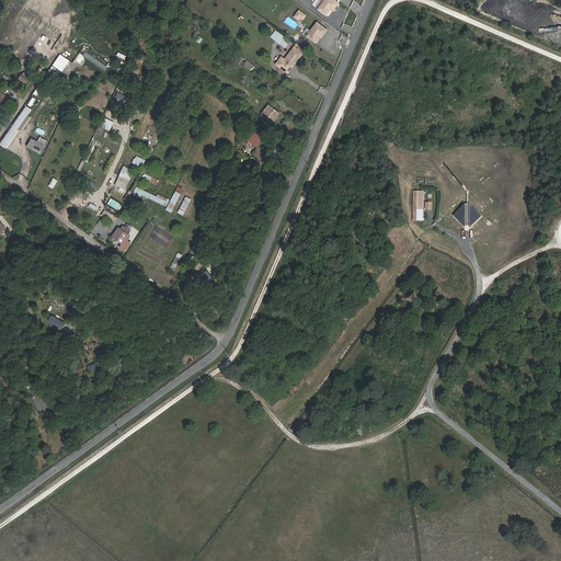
[(341,3),(335,0),(325,0),(319,10),(327,16),(331,10),(334,12),(341,3)]
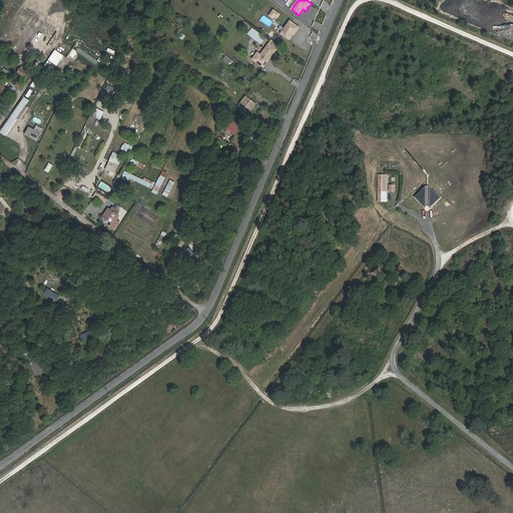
[(281,15),(274,9),(269,16),(277,21),(281,15)]
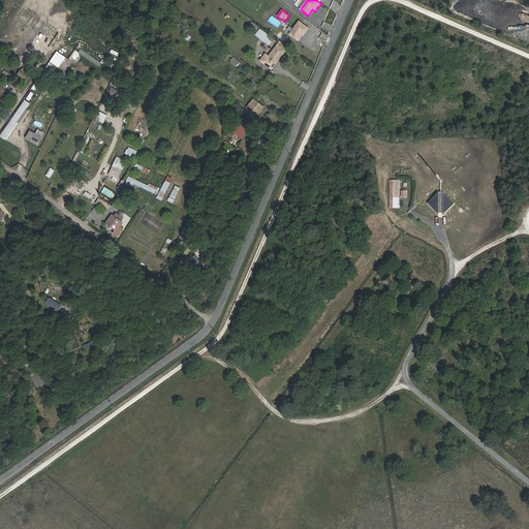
[(310,29),(300,21),(289,35),(297,40),(301,35),(304,37),(310,29)]
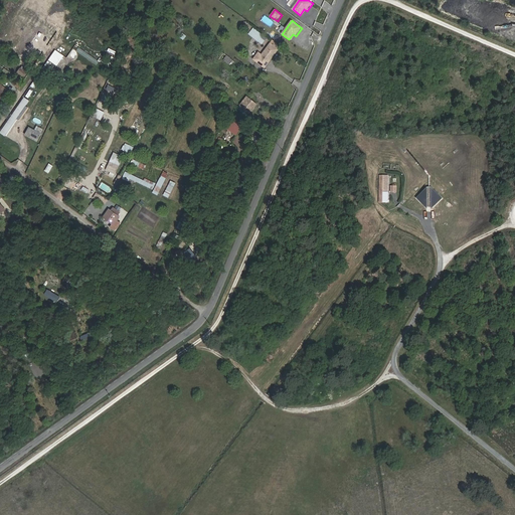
[(254,27),(247,22),(242,28),(249,33),(254,27)]
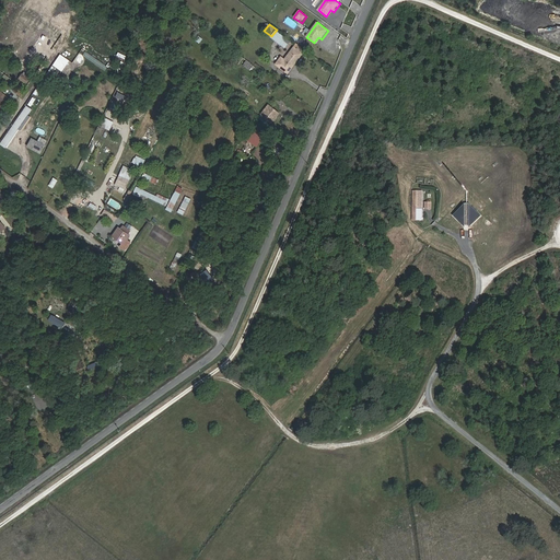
[(281,57),(275,66),(281,70),(286,63),(293,68),(302,56),(292,48),(284,59),(281,57)]
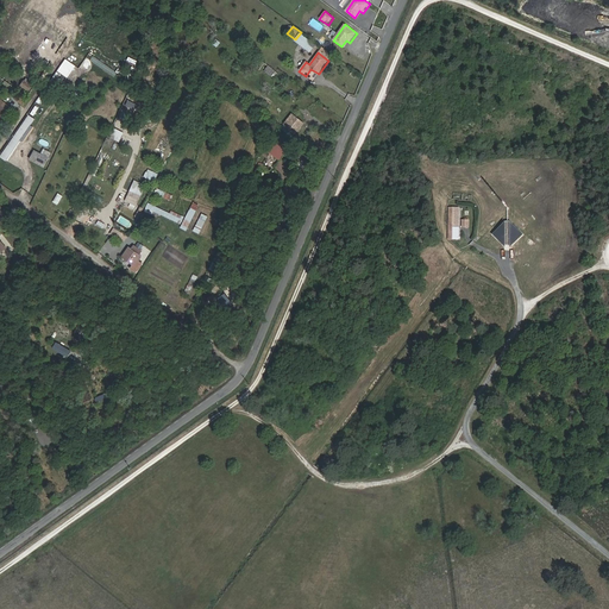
[(267,66),(264,71),(275,77),(278,70),(267,66)]
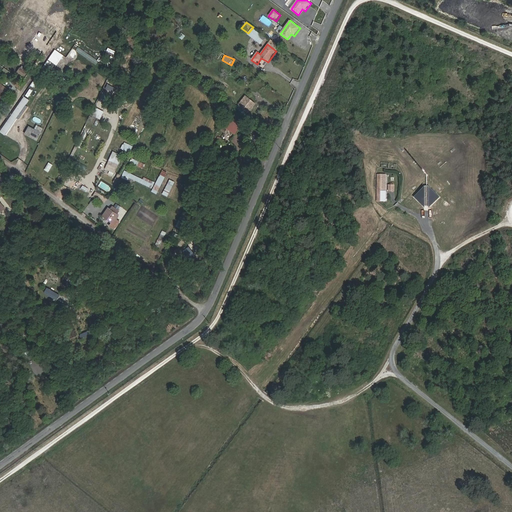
[(18,72),(25,77),(30,70),(22,65),(18,72)]
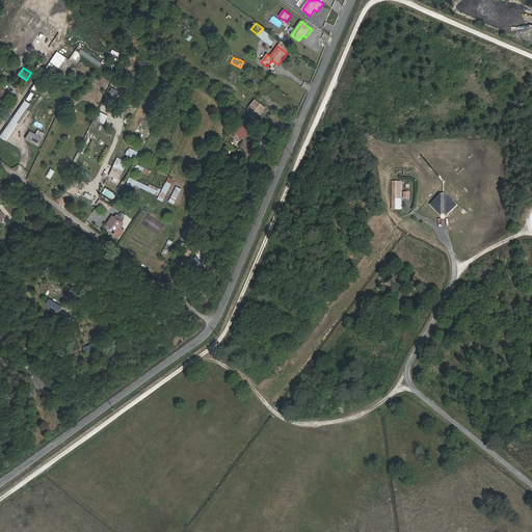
[(17,81),(12,86),(18,90),(23,85),(17,81)]
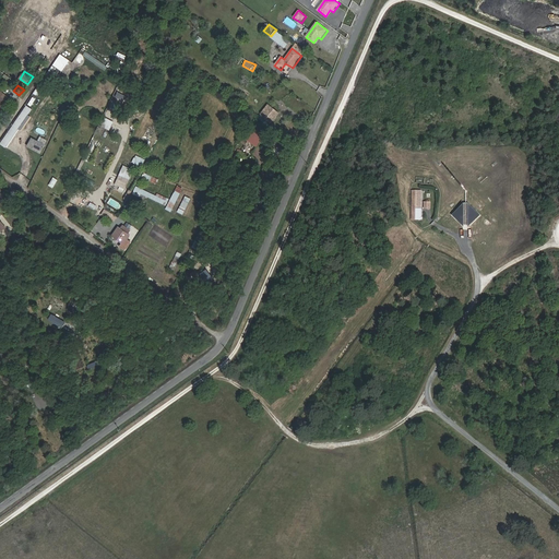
[(0,109),(3,111),(10,95),(0,91),(0,109)]
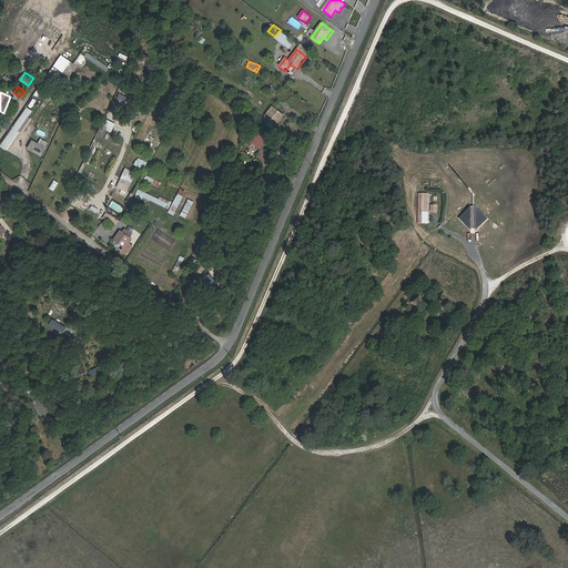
[(273,123),(281,113),(272,107),(265,117),(273,123)]
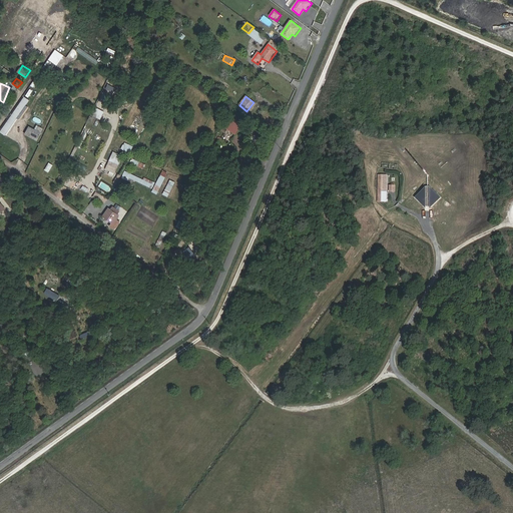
[(21,102),(14,114),(18,116),(25,104),(21,102)]
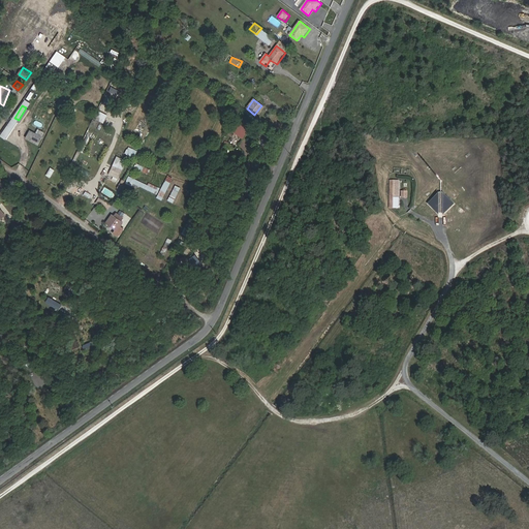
[(263,107),(261,105),(254,115),(256,117),(263,107)]
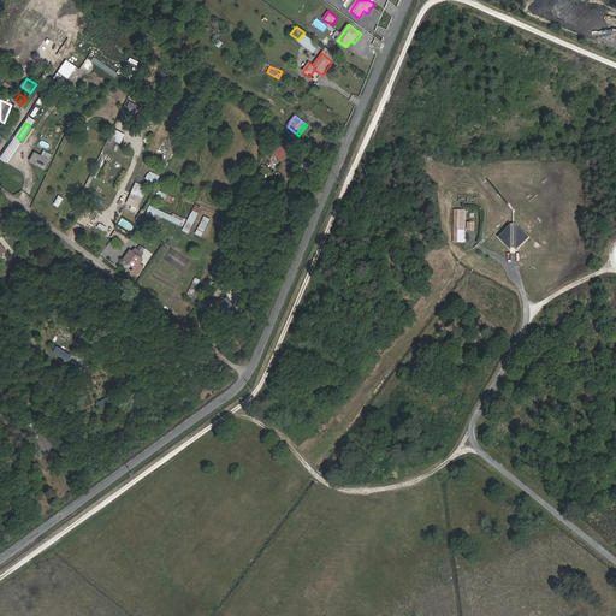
[(1,159),(9,164),(21,141),(15,136),(1,159)]
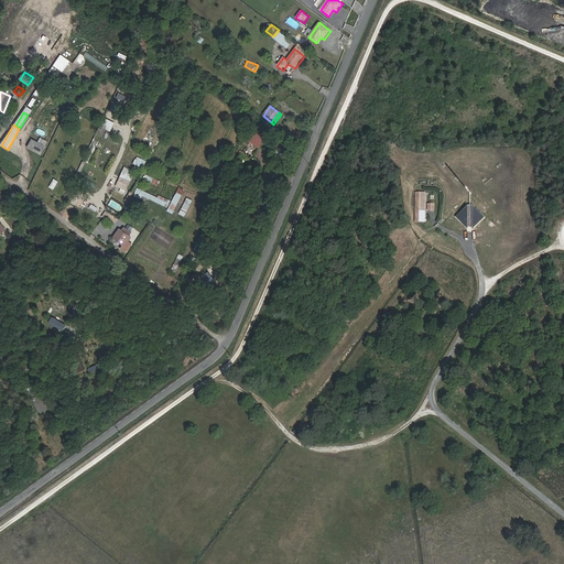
[(261,148),(270,131),(258,125),(249,141),(261,148)]
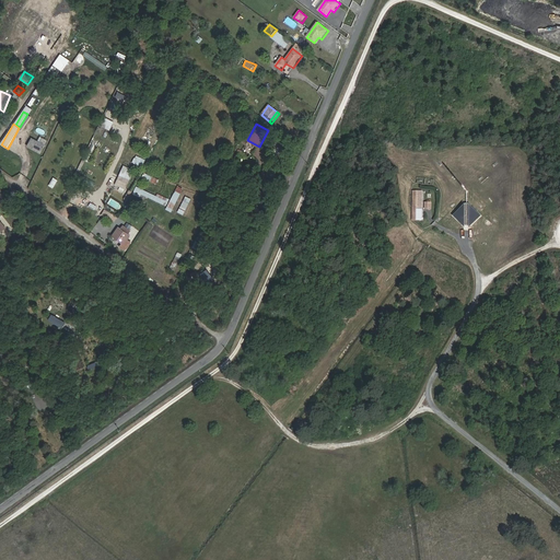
[(41,137),(38,140),(32,137),(27,147),(42,153),(48,140),(41,137)]
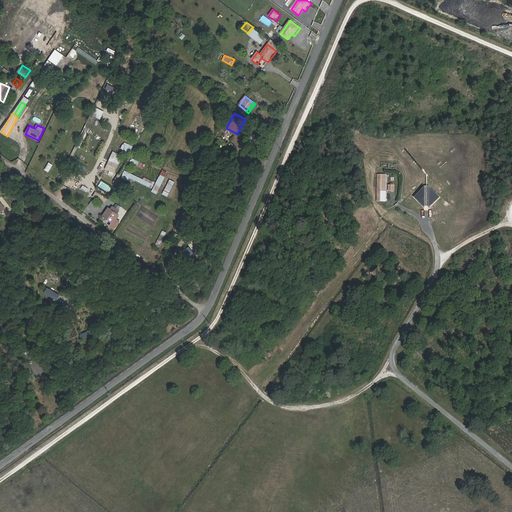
[(251,137),(258,145),(264,140),(257,132),(251,137)]
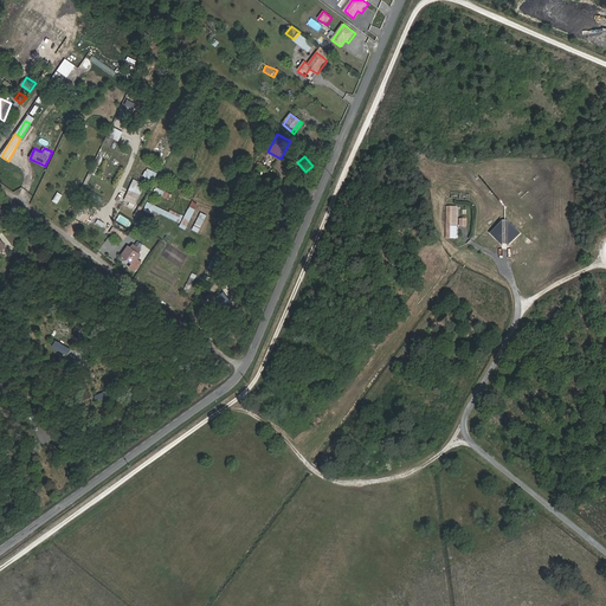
[(155,180),(158,173),(148,168),(146,176),(155,180)]
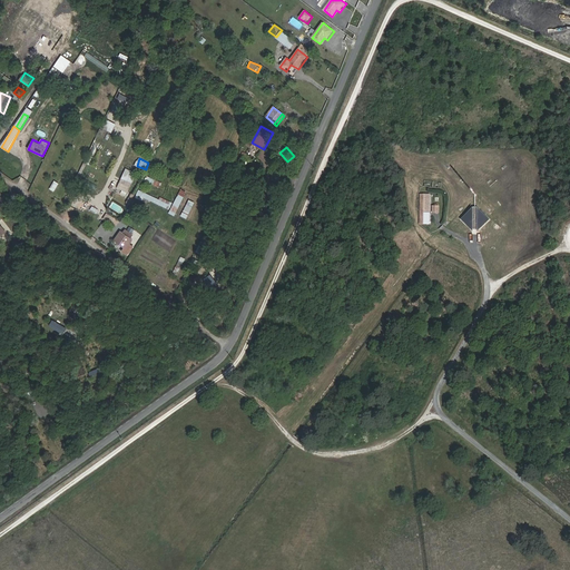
[(16,175),(22,165),(18,161),(11,172),(16,175)]
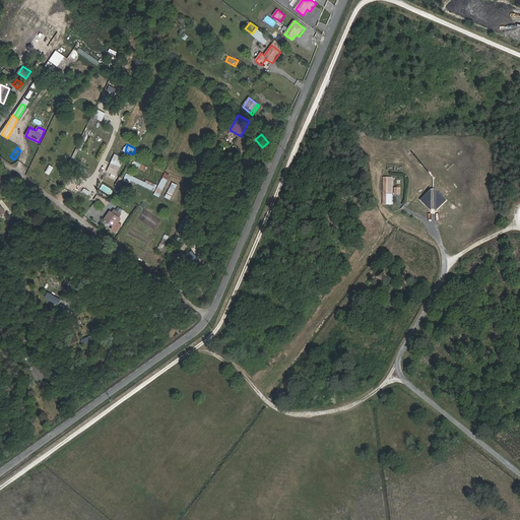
[(146,171),(148,167),(134,160),(132,166),(146,171)]
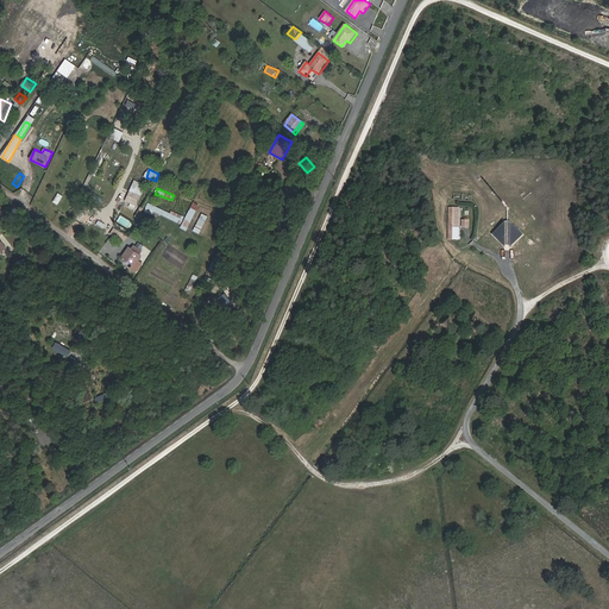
[(131,190),(126,201),(137,206),(142,195),(131,190)]
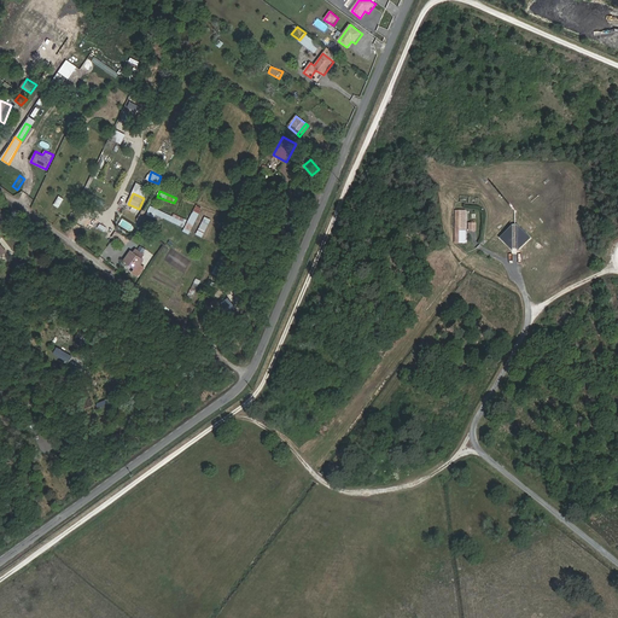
[(60,208),(65,198),(59,196),(54,205),(60,208)]
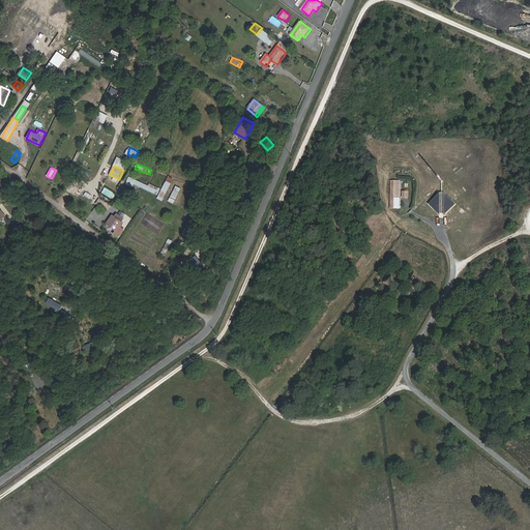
[(129,176),(126,183),(157,196),(160,189),(129,176)]
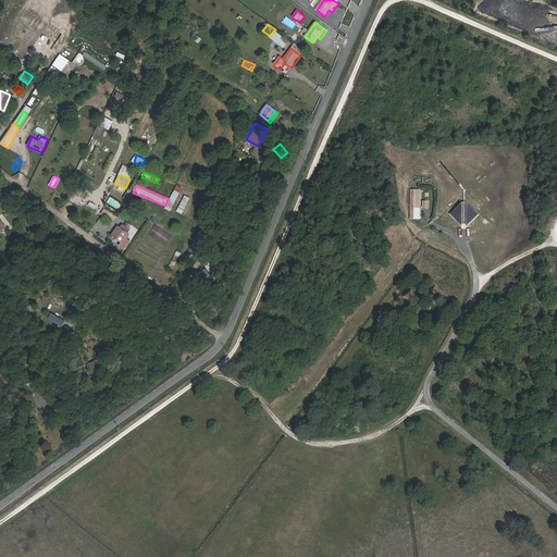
[(177,185),(165,209),(172,211),(183,187),(177,185)]
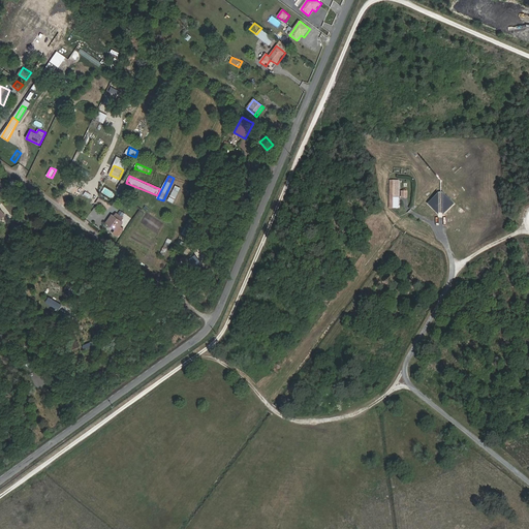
[(401,180),(390,179),(389,208),(400,208),(400,197),(408,197),(408,190),(401,190),(401,180)]
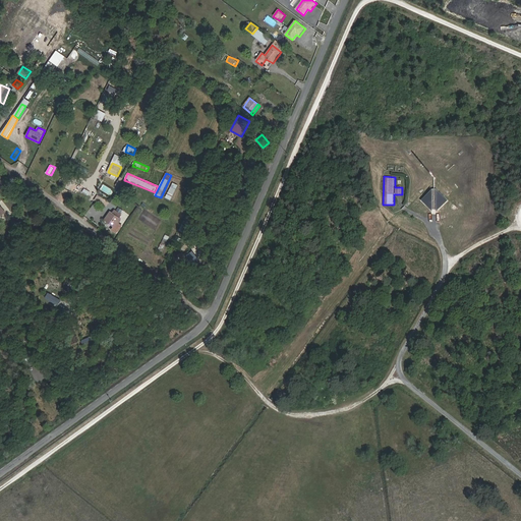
[(116,185),(119,187),(124,179),(121,177),(116,185)]
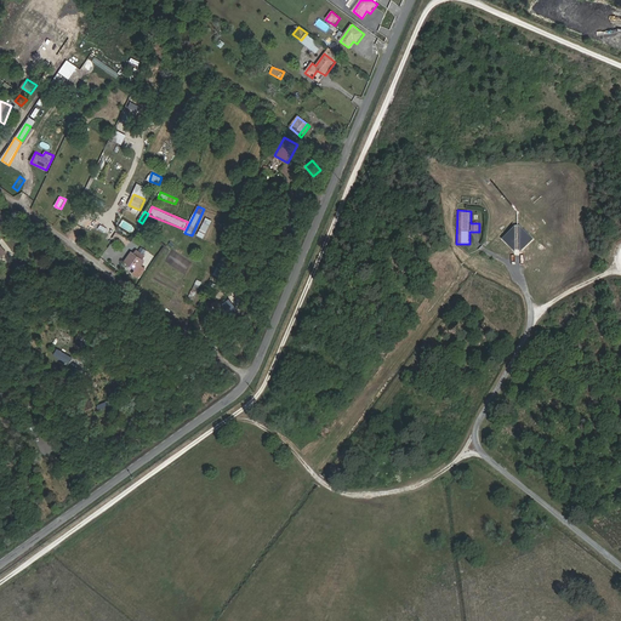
[(205,239),(212,220),(205,217),(198,237),(205,239)]
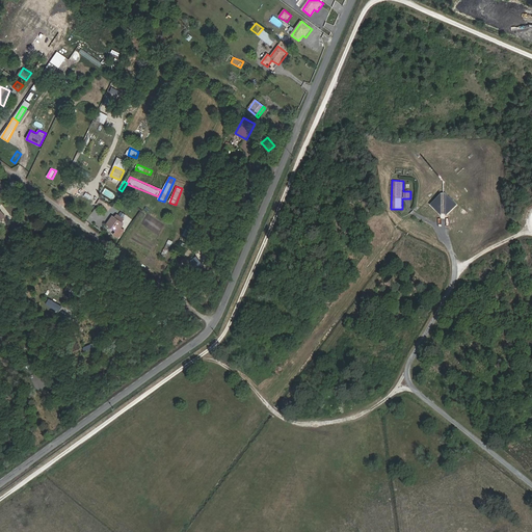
[(443,190),(429,204),(443,217),(456,205),(443,190)]
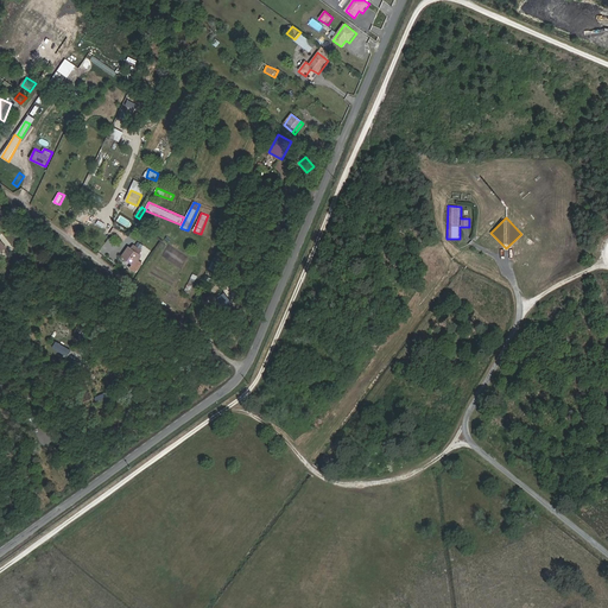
[(125,242),(128,235),(114,227),(111,233),(125,242)]
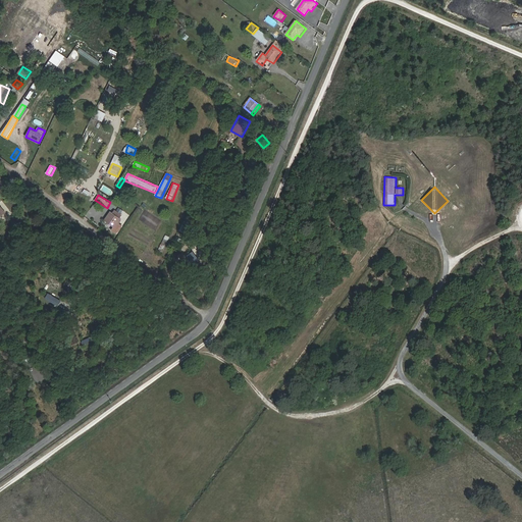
[(113,208),(110,212),(117,217),(121,212),(113,208)]
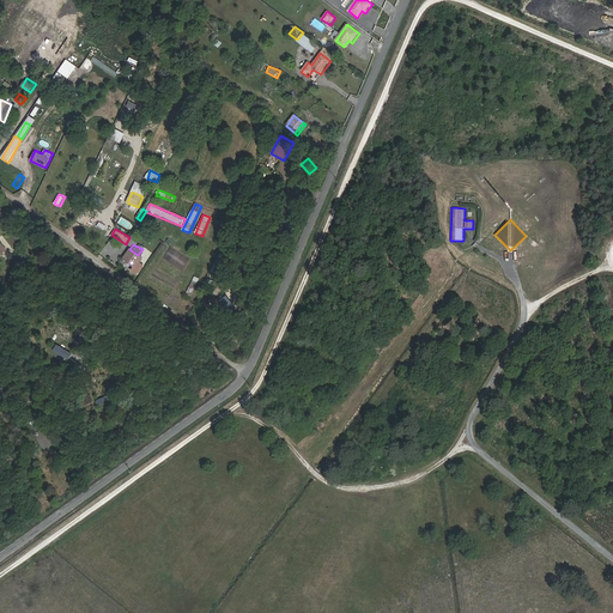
[(138,255),(129,249),(123,259),(135,268),(143,259),(138,255)]
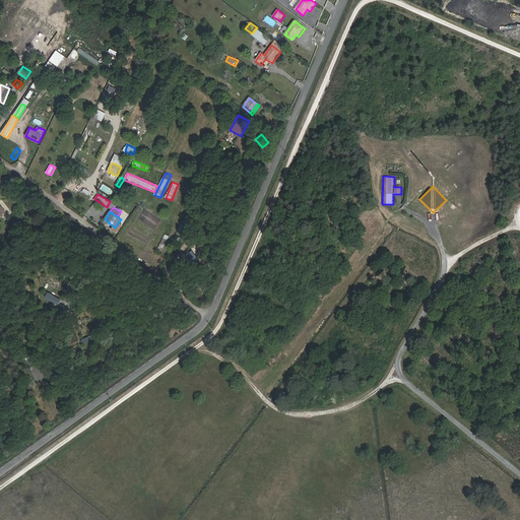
[(163,250),(170,236),(166,234),(158,248),(163,250)]
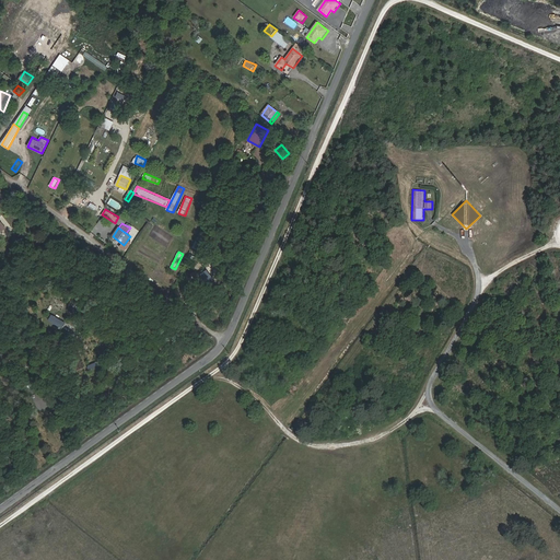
[(206,283),(214,279),(209,269),(200,273),(206,283)]
